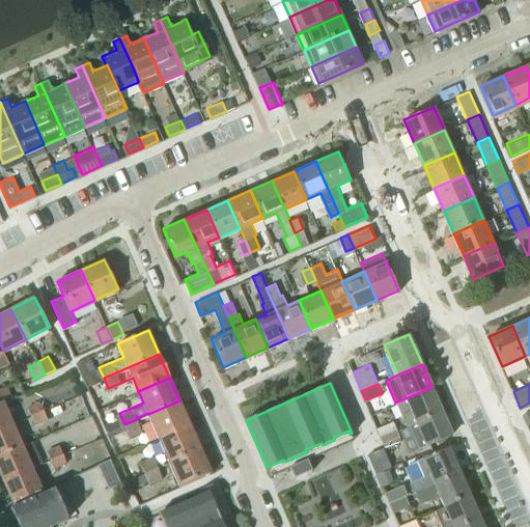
[(2,400),(11,396),(6,385),(0,387),(0,400),(0,401),(2,400)]
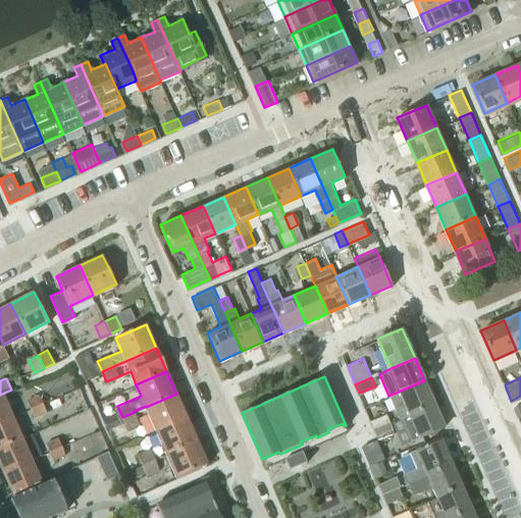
[(434,403),(424,380),(401,391),(388,396),(398,418),(403,417),(410,413),(434,403)]
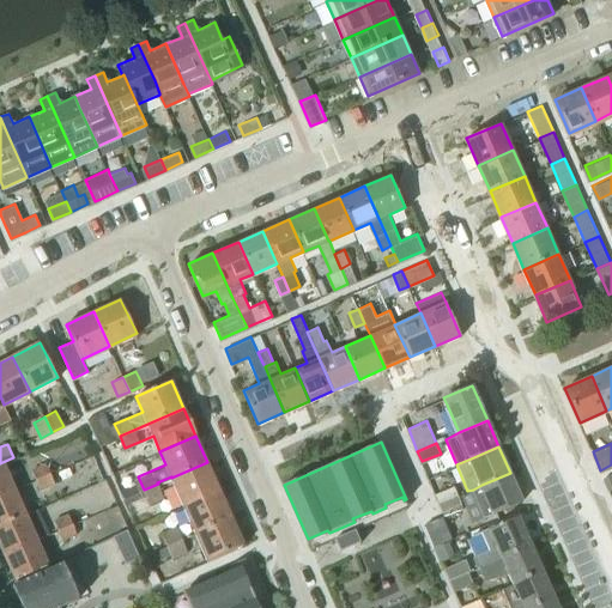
[(32,467),(37,478),(50,472),(46,461),(32,467)]
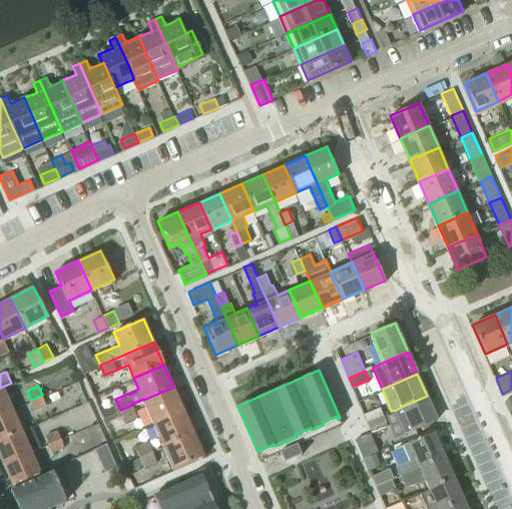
[(0,414),(12,409),(2,387),(0,388),(0,414)]
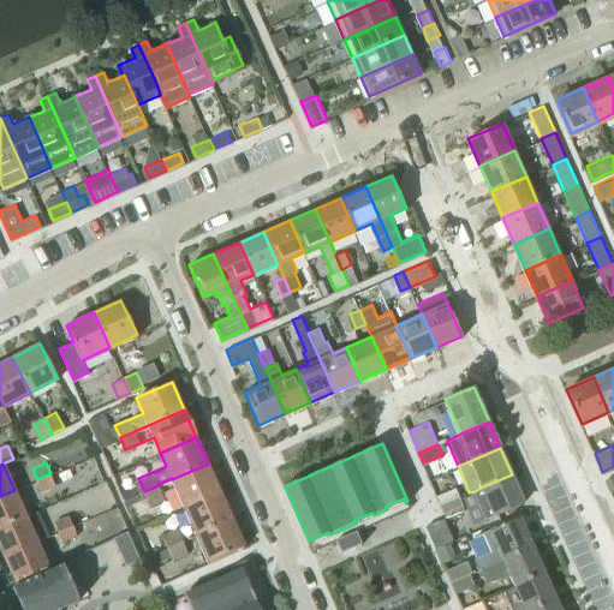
[(172,479),(184,507),(220,491),(208,464),(172,479)]
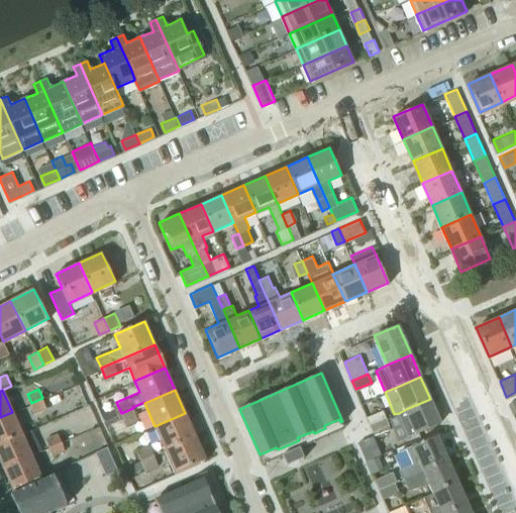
[(46,406),(42,398),(31,403),(34,411),(46,406)]
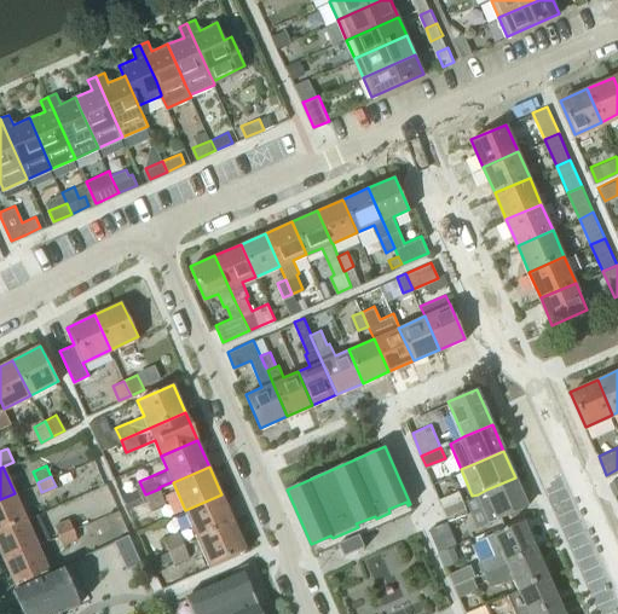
[(515,478),(486,490),(478,494),(489,520),(498,516),(527,504),(515,478)]
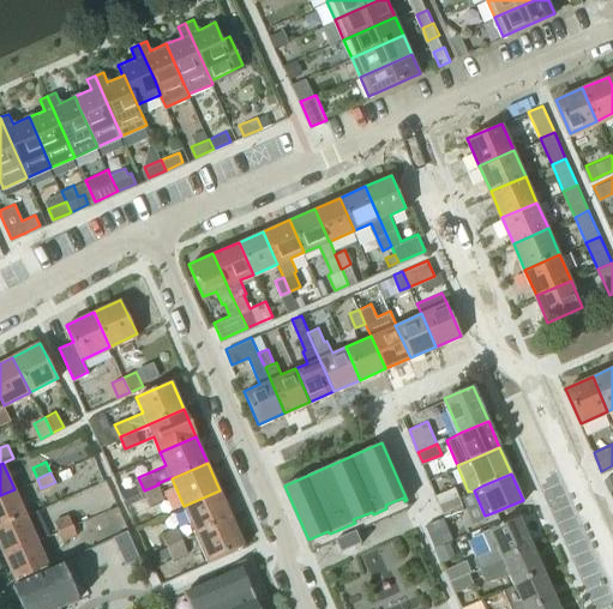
[(442,504),(461,495),(456,483),(436,493),(442,504)]
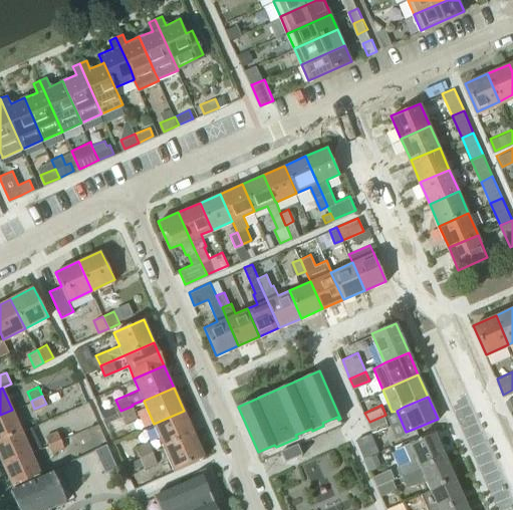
[(137,416),(133,406),(120,411),(124,421),(137,416)]
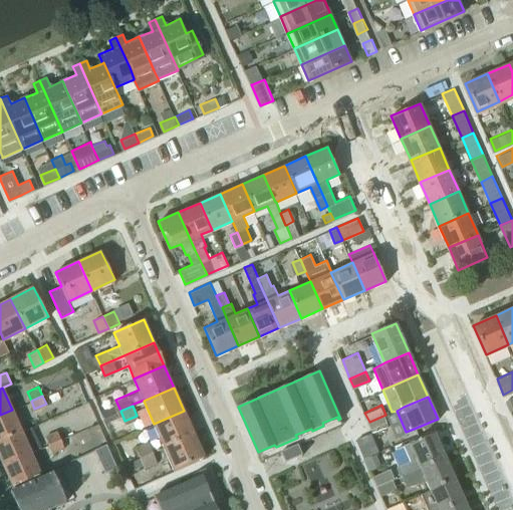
[(0,415),(0,440),(21,431),(12,410),(0,415)]
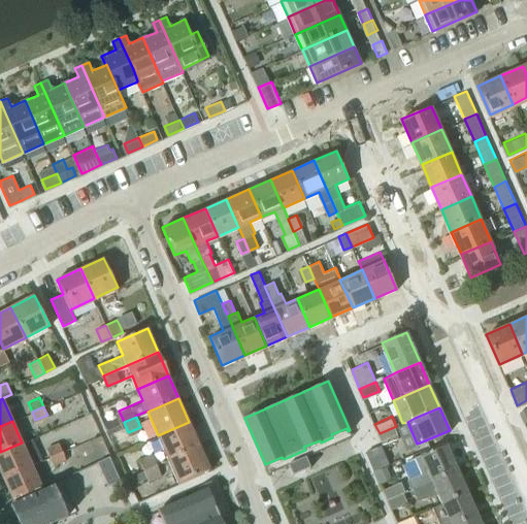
[(158,435),(168,458),(199,446),(189,422),(158,435)]
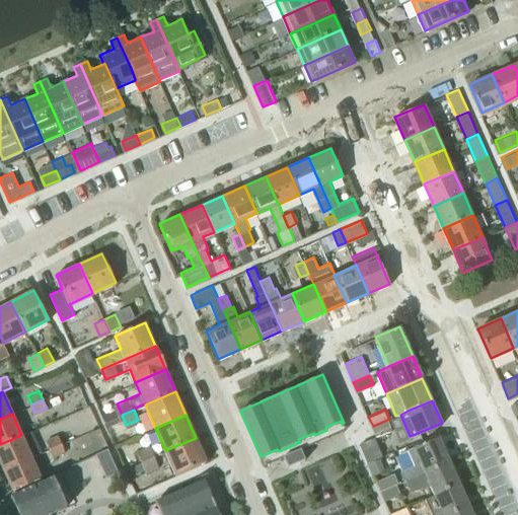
[(389,419),(373,426),(376,435),(393,428),(389,419)]
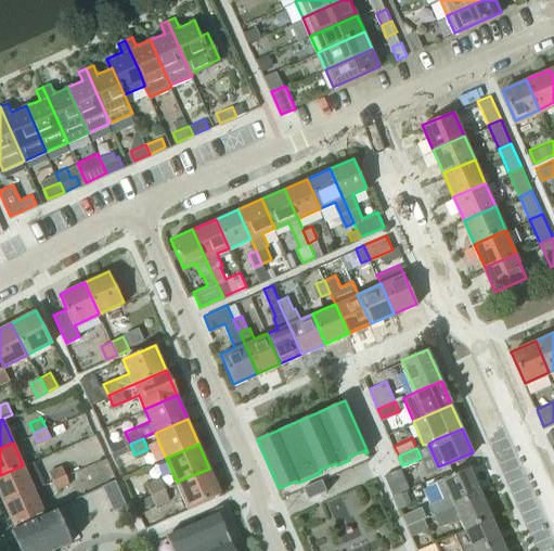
[(50,469),(54,478),(65,474),(61,463),(50,469)]
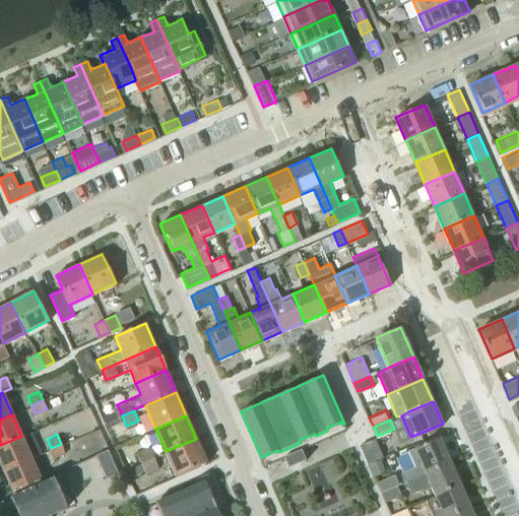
[(0,445),(0,461),(3,469),(30,457),(21,436),(0,445)]
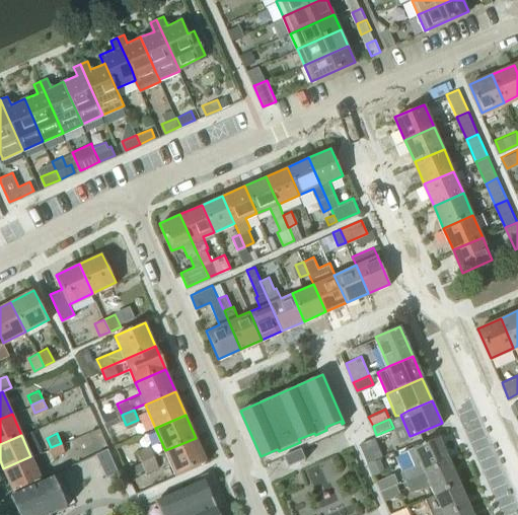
[(409,448),(400,451),(409,468),(405,469),(410,477),(426,471),(449,461),(446,454),(448,453),(442,439),(440,439),(439,438),(438,436),(425,441),(426,444),(416,448),(416,447),(415,446),(409,448)]
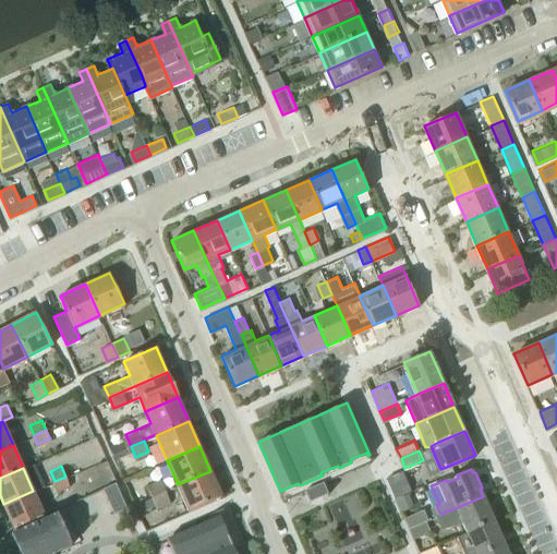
[(221,496),(210,471),(178,484),(189,510),(221,496)]
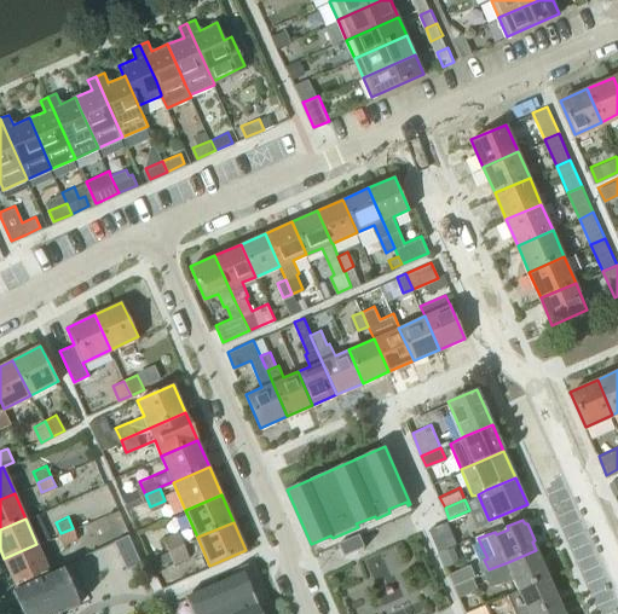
[(446,522),(431,529),(429,529),(439,551),(440,551),(456,544),(446,522)]
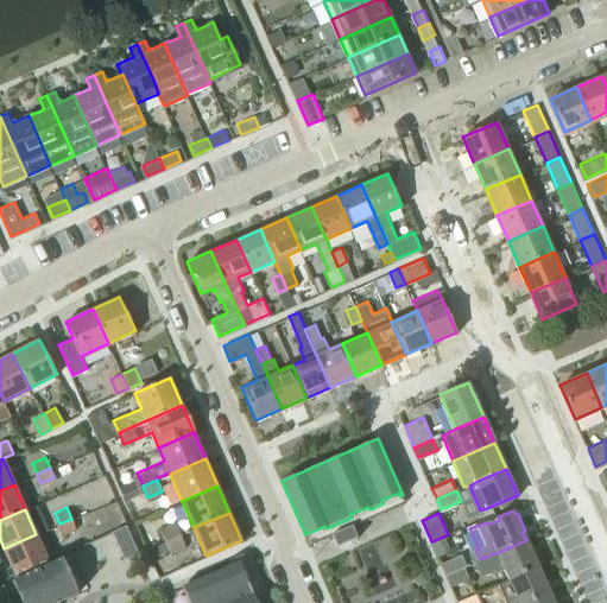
[(75,526),(71,519),(59,524),(63,532),(75,526)]
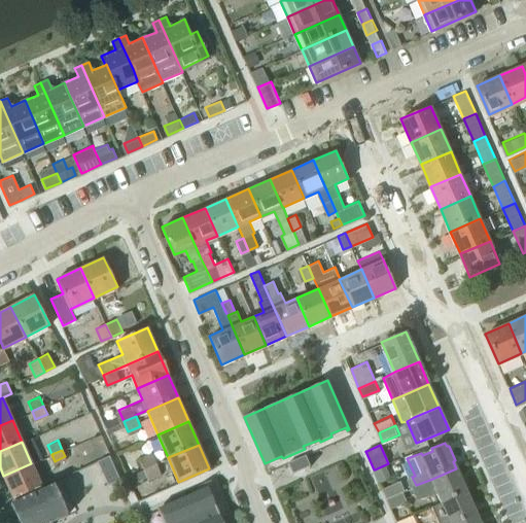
[(139,456),(144,467),(156,462),(151,451),(139,456)]
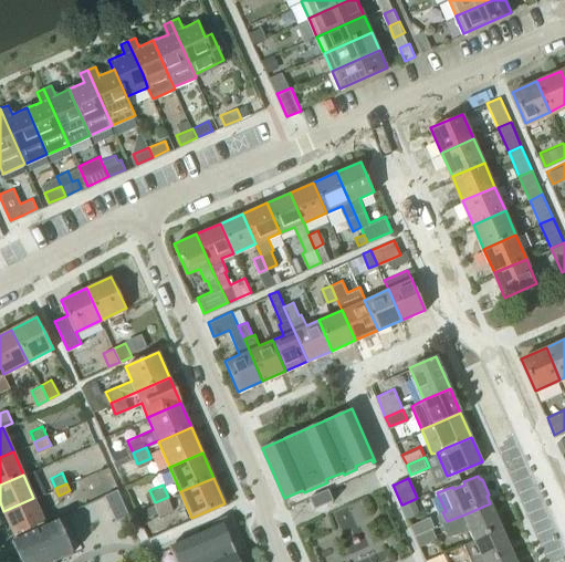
[(129,514),(117,489),(105,495),(116,520),(124,517),(129,514)]
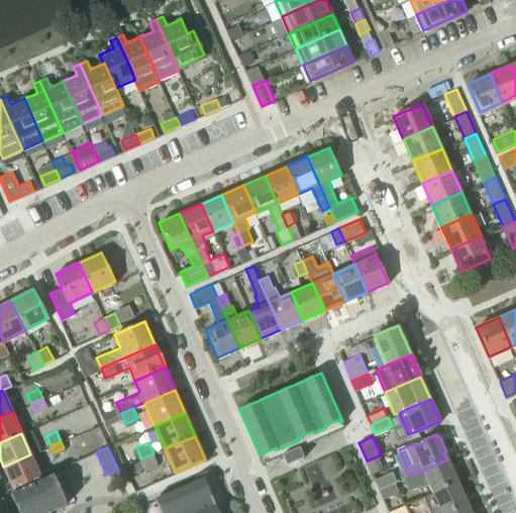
[(304,457),(299,447),(282,454),(287,465),(304,457)]
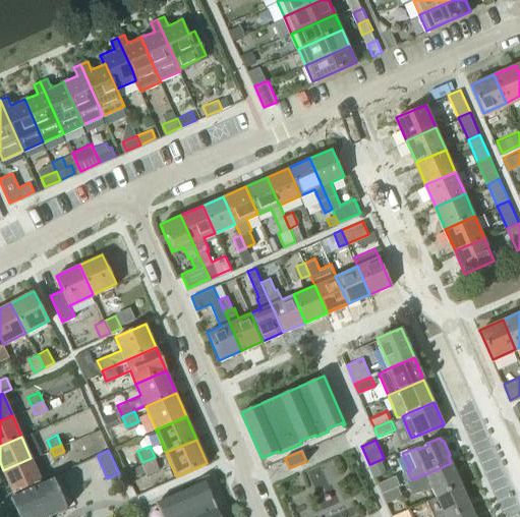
[(159,467),(155,457),(142,462),(147,472),(159,467)]
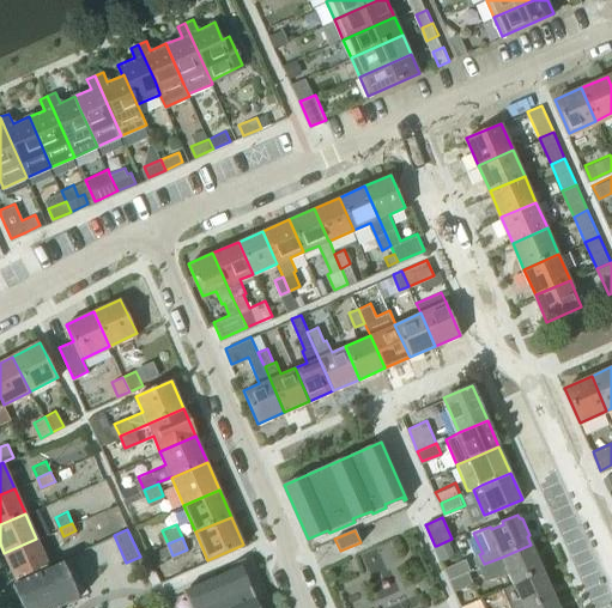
[(48,564),(36,539),(4,553),(16,581),(18,579),(49,566),(48,564)]
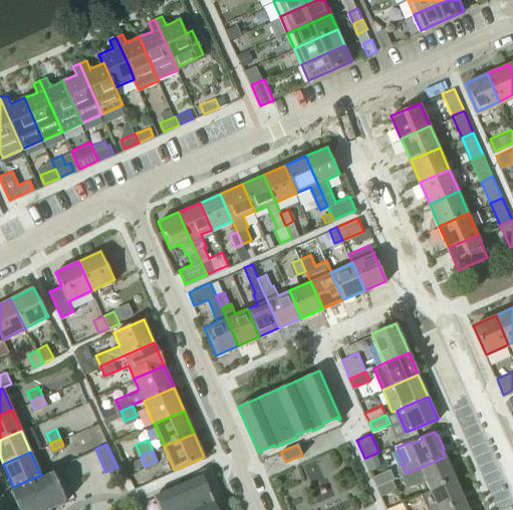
[(406,474),(404,475),(408,486),(428,480),(431,488),(454,478),(445,457),(422,467),(406,473),(406,474)]
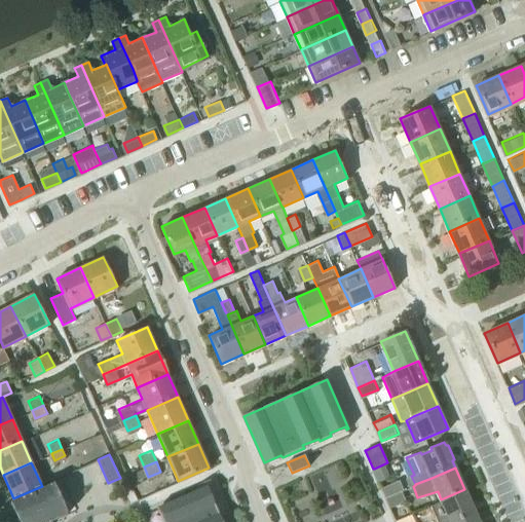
[(386,497),(402,490),(398,480),(381,486),(386,497)]
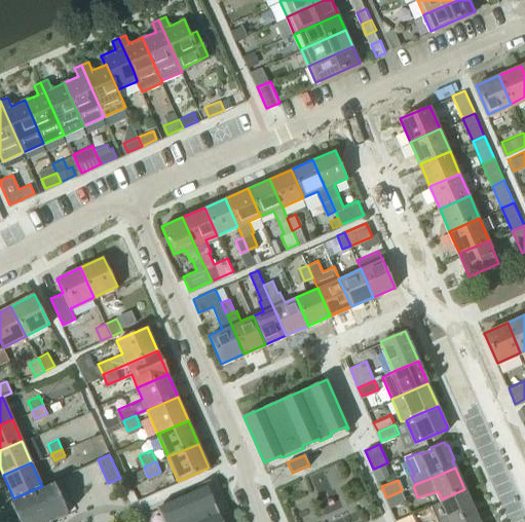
[(46,521),(67,513),(54,484),(43,488),(42,486),(15,497),(16,500),(11,502),(20,521),(46,521)]
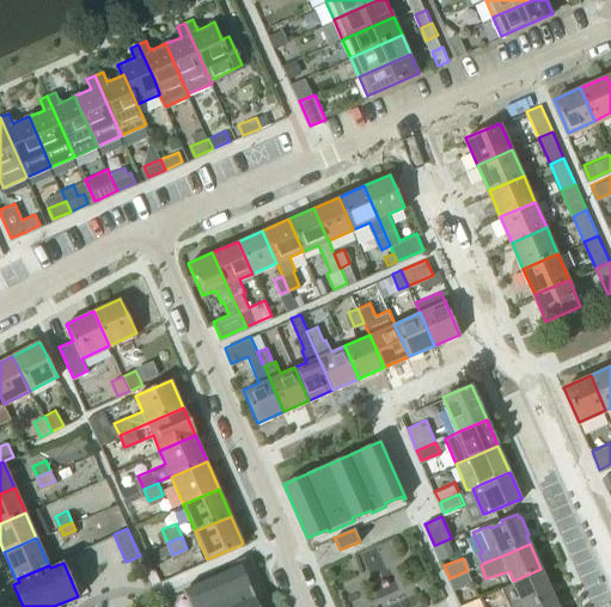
[(246,587),(238,569),(242,568),(240,565),(183,590),(190,606),(234,606),(252,600),(255,599),(249,586),(246,587)]
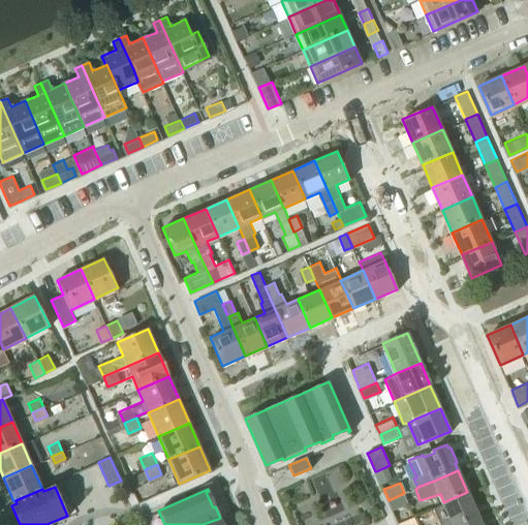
[(443,502),(433,507),(441,524),(455,524),(477,515),(467,492),(443,502)]
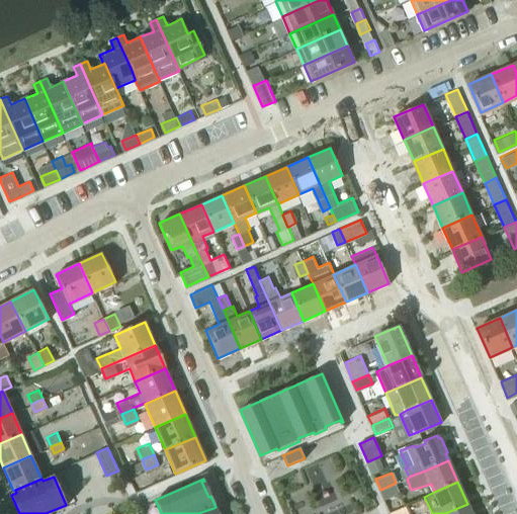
[(396,483),(380,490),(384,498),(400,492),(396,483)]
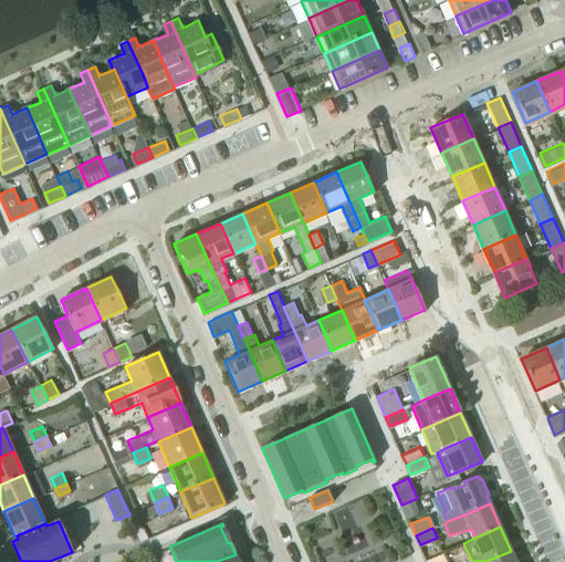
[(515,561),(511,551),(487,561),(515,561)]
